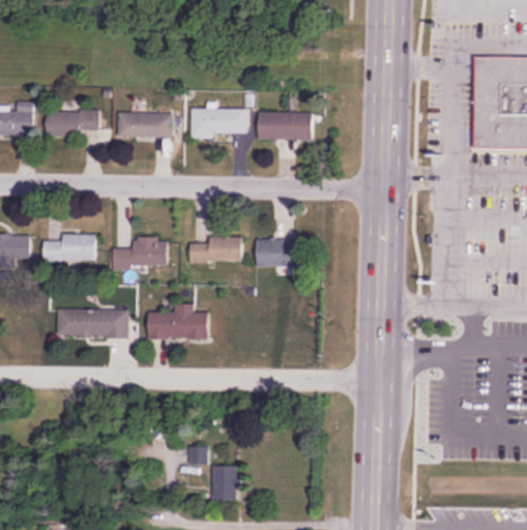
[(473,149),(526,149),(526,57),(474,57),(473,149)]
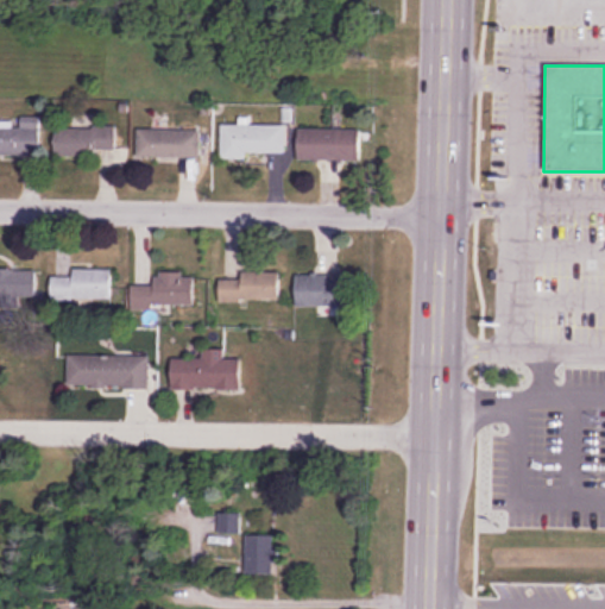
[(18,127),(0,127),(0,155),(38,156),(38,118),(18,118),(18,127)]
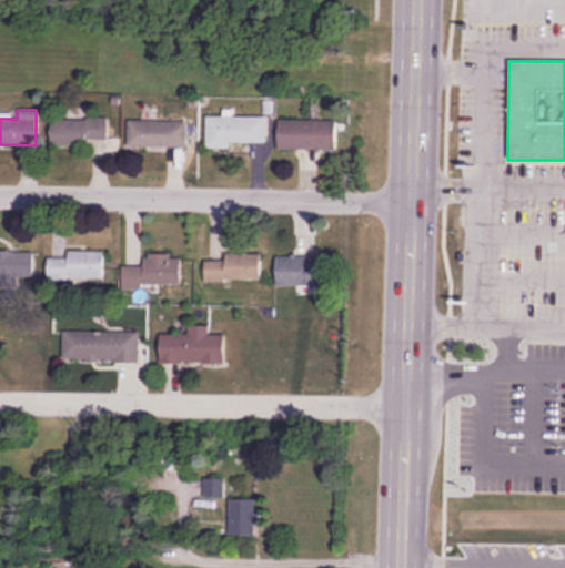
[(204,117),(204,146),(264,146),(264,117),(204,117)]
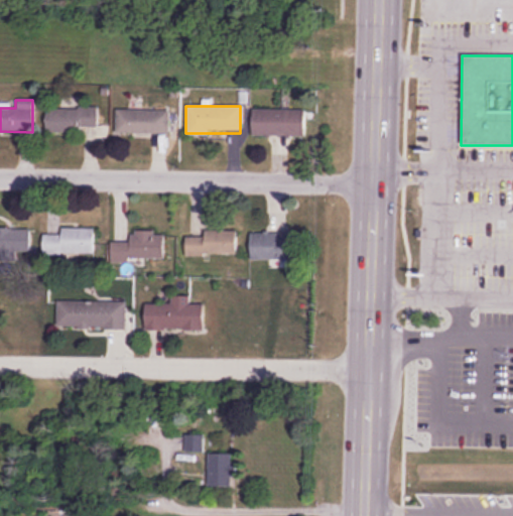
[(96,131),(96,108),(44,108),(44,131),(96,131)]
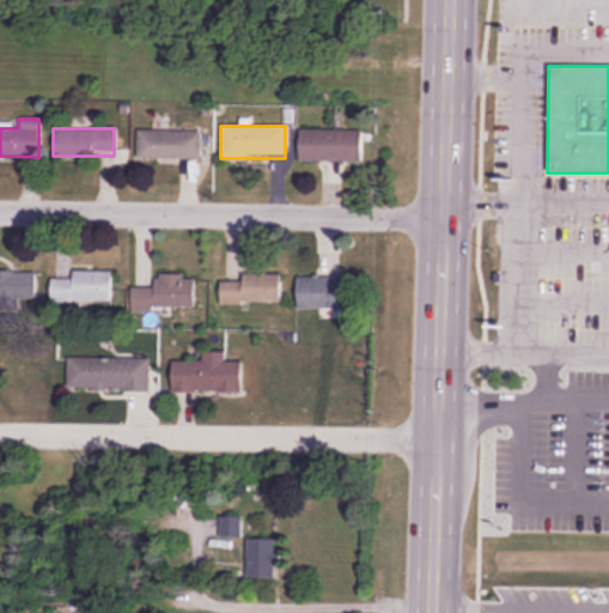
[(135,159),(198,159),(198,129),(135,129),(135,159)]
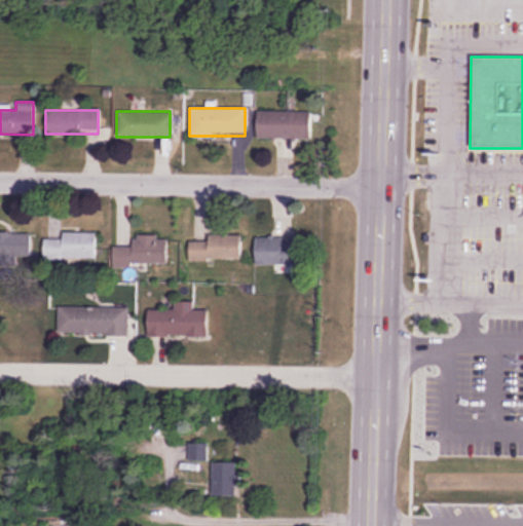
[(308,111),(255,111),(255,139),(308,139),(308,111)]
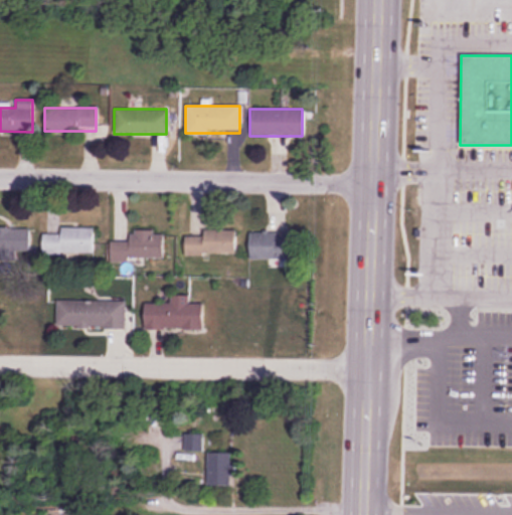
[(0,251),(25,252),(26,229),(0,228),(0,251)]
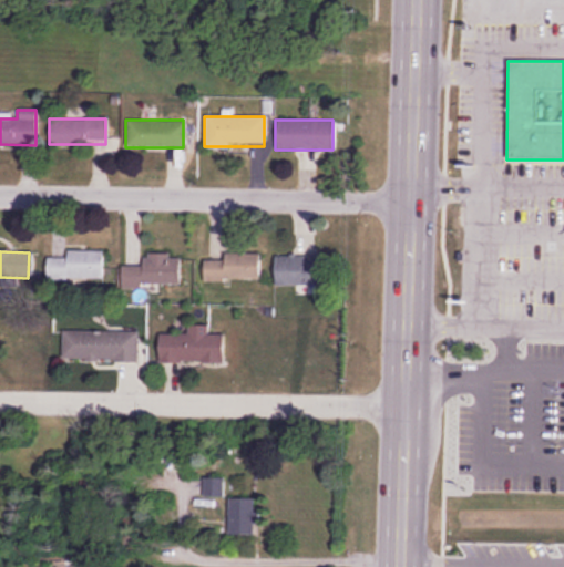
[(101,251),(64,251),(64,258),(47,258),(47,279),(101,279),(101,251)]
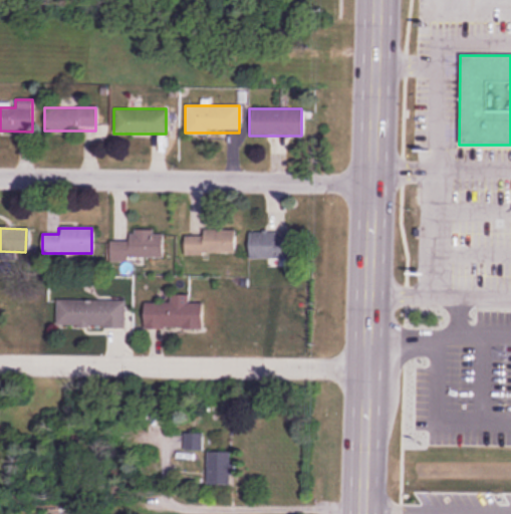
[(203,236),(184,236),(184,256),(234,255),(234,229),(202,229),(203,236)]
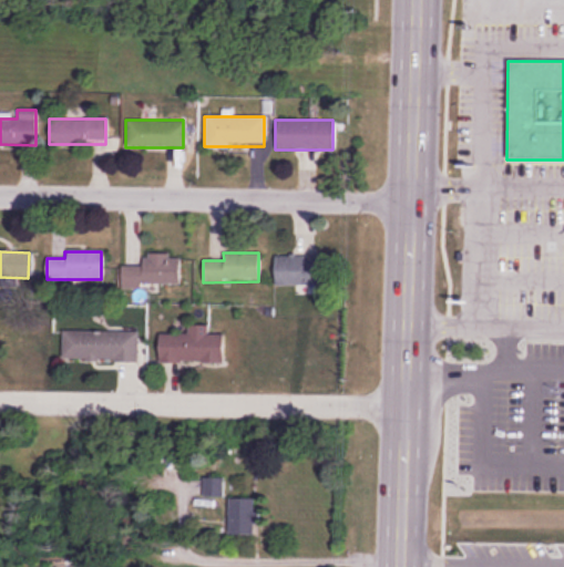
[(177,285),(177,254),(141,254),(141,265),(120,265),(120,285),(177,285)]
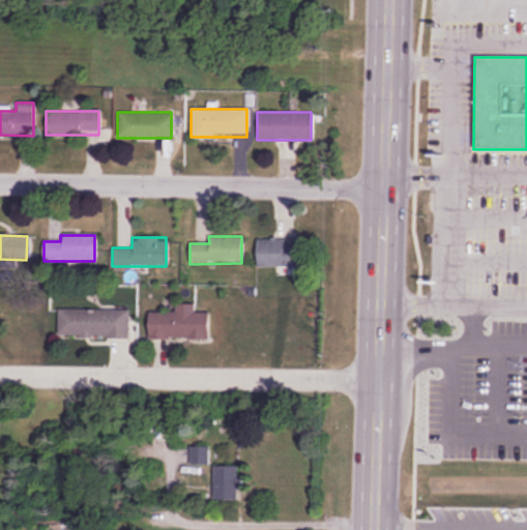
[(256,238),(256,266),(305,266),(305,238),(256,238)]
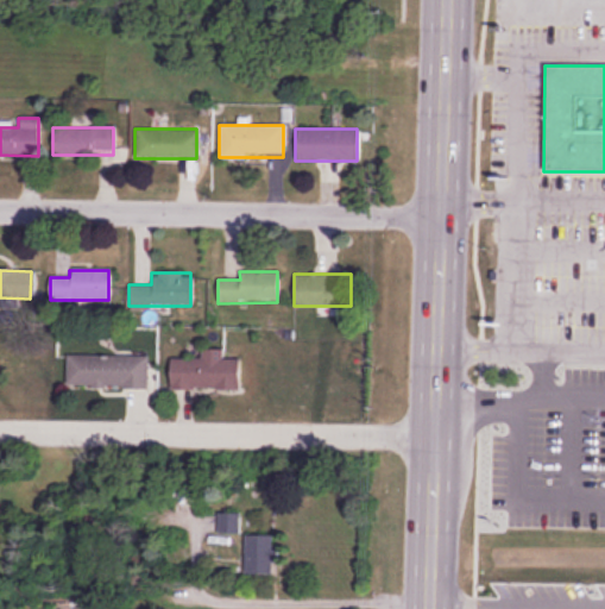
[(170,389),(239,389),(239,359),(221,359),(221,349),(200,349),(200,359),(170,359),(170,389)]
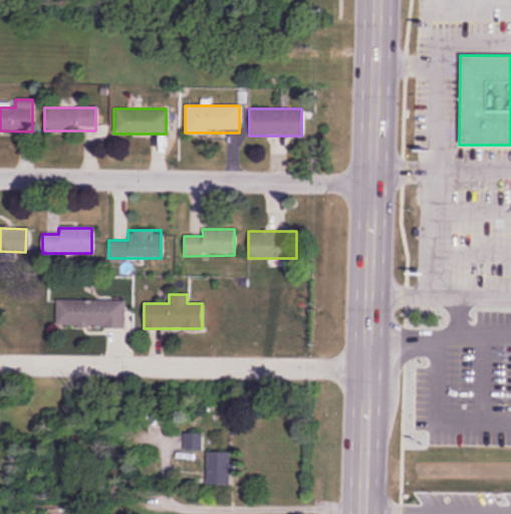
[(123,299),(55,299),(55,326),(123,326),(123,299)]
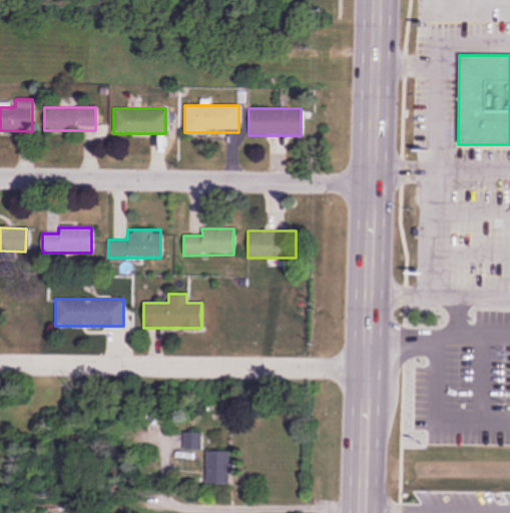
[(200,450),(200,430),(182,430),(182,450),(200,450)]
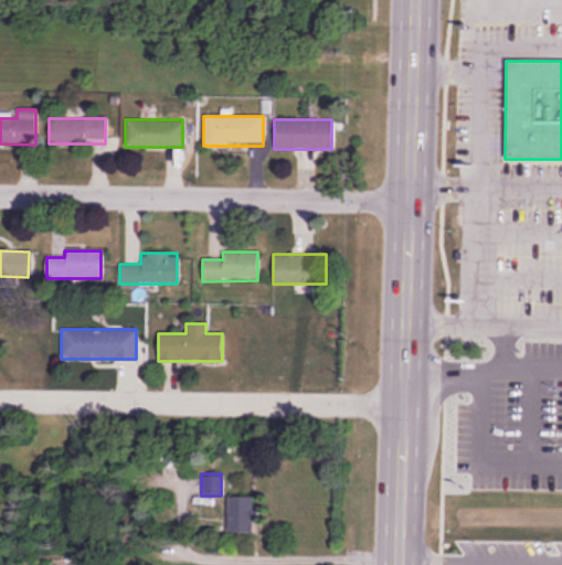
[(253,534),(253,497),(225,497),(225,534),(253,534)]
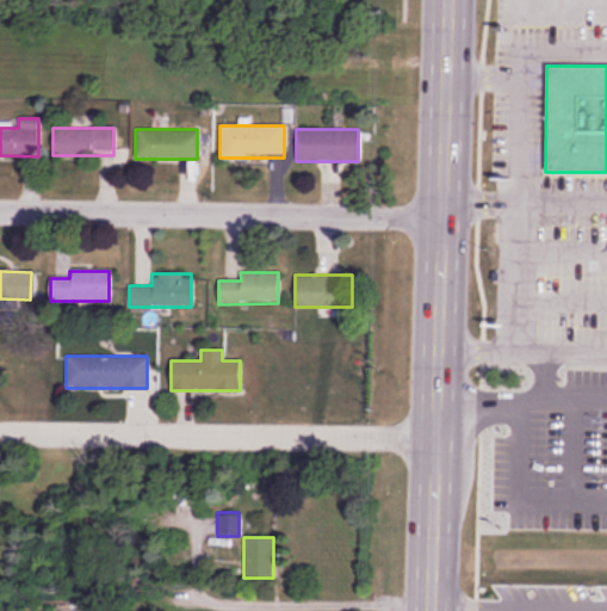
All buildings are outlined.
